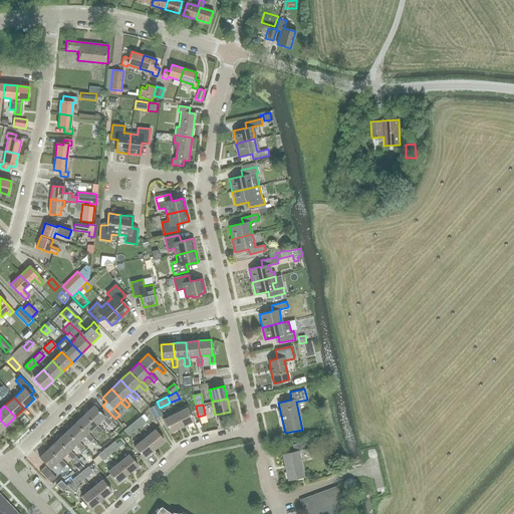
[(93,406),(84,415),(95,426),(96,425),(102,420),(107,425),(108,425),(110,423),(116,429),(119,426),(108,415),(105,416),(104,417),(93,406)]
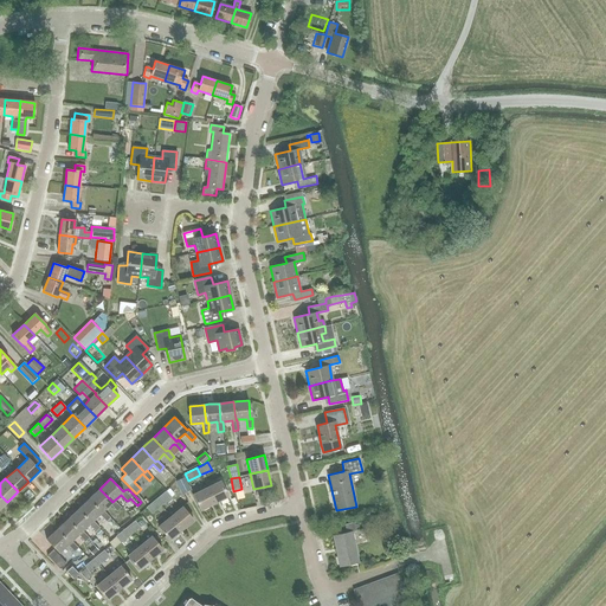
[(185,479),(178,483),(182,494),(191,490),(185,479)]
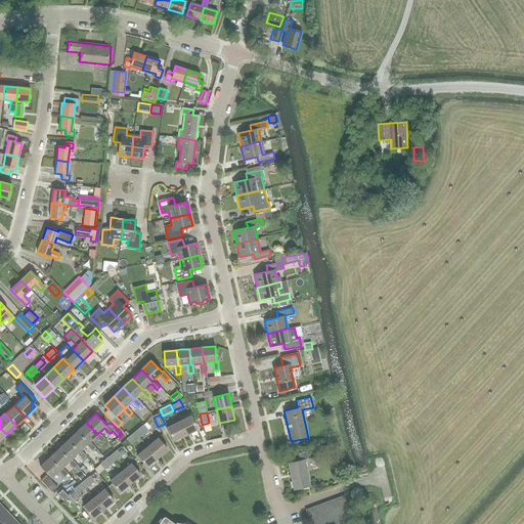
[(178,422),(185,435),(198,430),(190,416),(180,421),(178,422)]
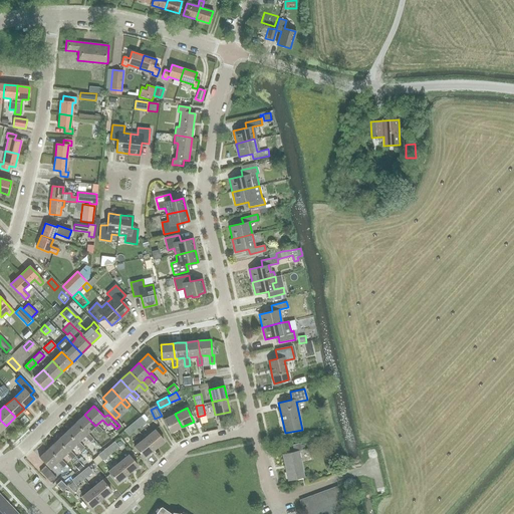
[(164,420),(170,433),(177,430),(182,427),(175,414),(164,420)]
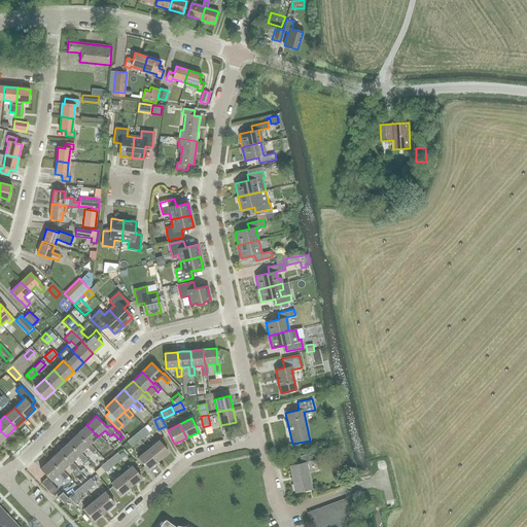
[(98,436),(86,425),(77,433),(89,446),(91,444),(96,438),(102,445),(105,442),(105,441),(99,435),(98,436)]
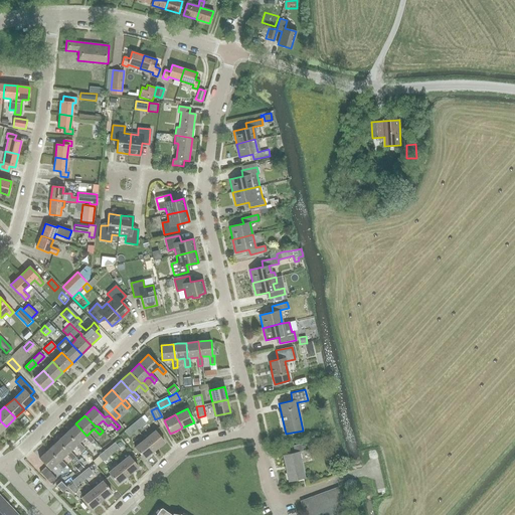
[(141,417),(132,424),(137,430),(145,422),(141,417)]
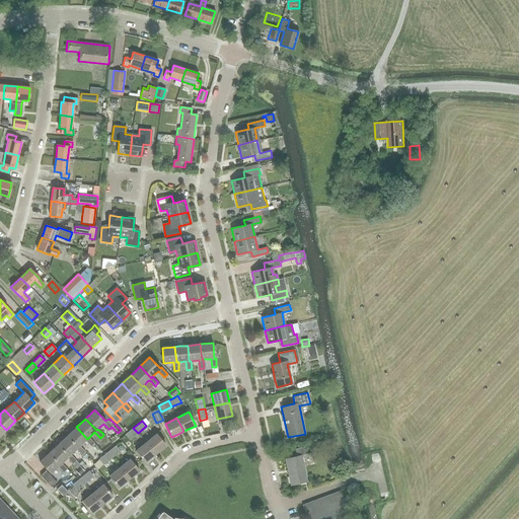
[(103,434),(108,429),(103,424),(97,429),(103,434)]
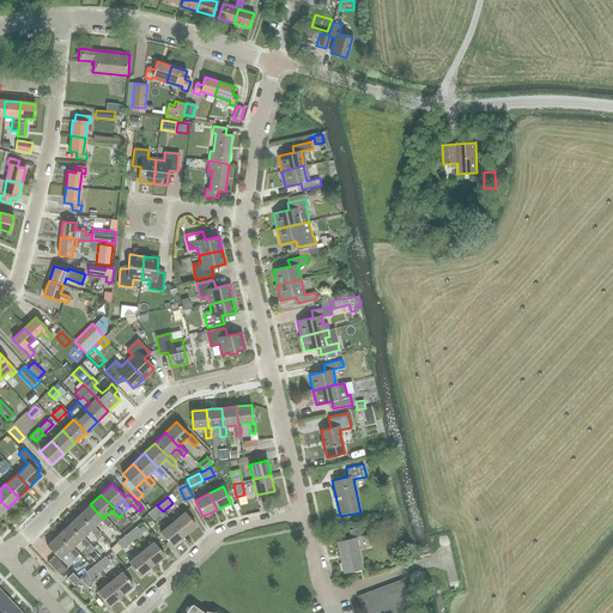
[(90,504),(79,515),(92,528),(93,527),(101,521),(108,528),(111,523),(105,516),(103,519),(90,504)]
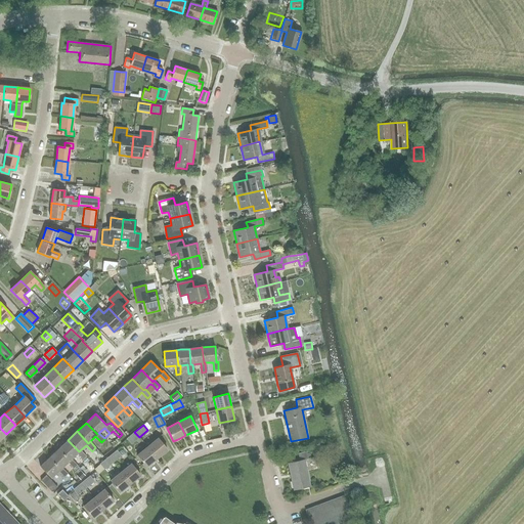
[(139,437),(134,432),(126,438),(131,444),(139,437)]
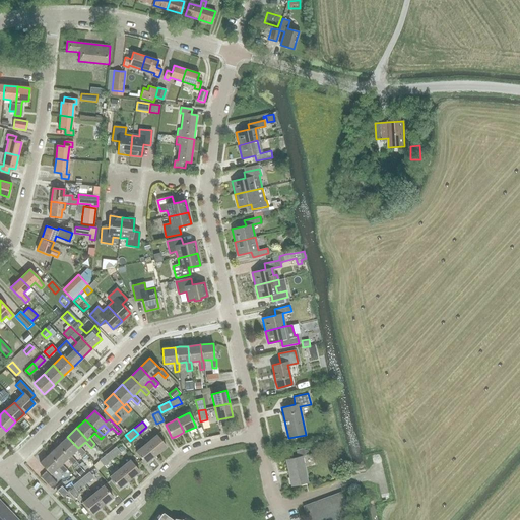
[(146,443),(155,455),(166,447),(156,435),(146,443)]
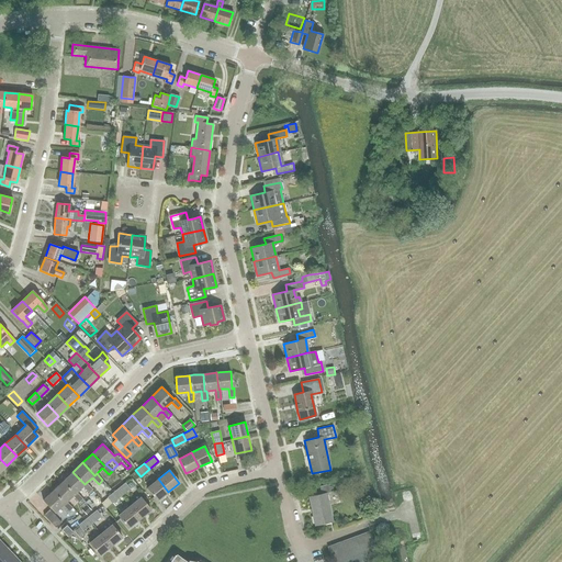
[(72,472),(63,481),(75,494),(76,493),(82,486),(89,493),(92,490),(86,483),(85,484),(72,472)]
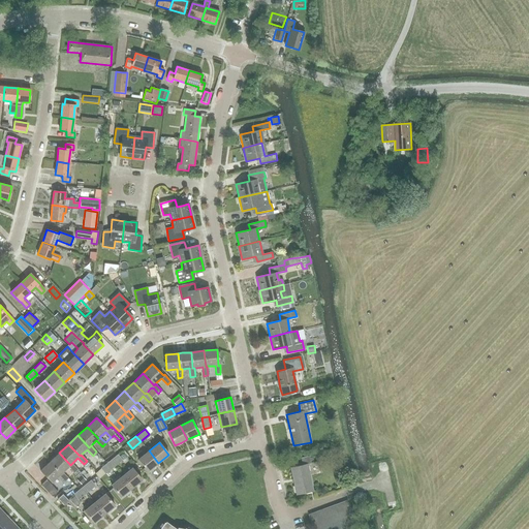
[(137,460),(148,471),(158,463),(149,450),(137,460)]
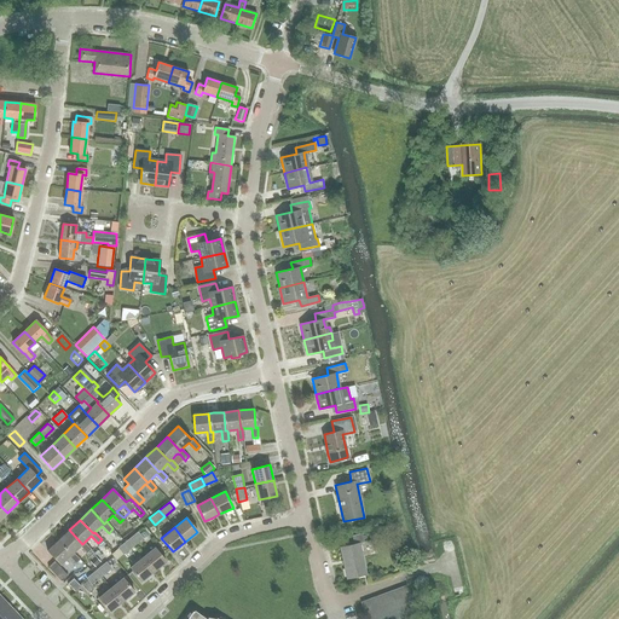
[(69,530),(58,541),(71,554),(74,553),(80,547),(87,554),(91,550),(84,543),(82,544),(69,530)]
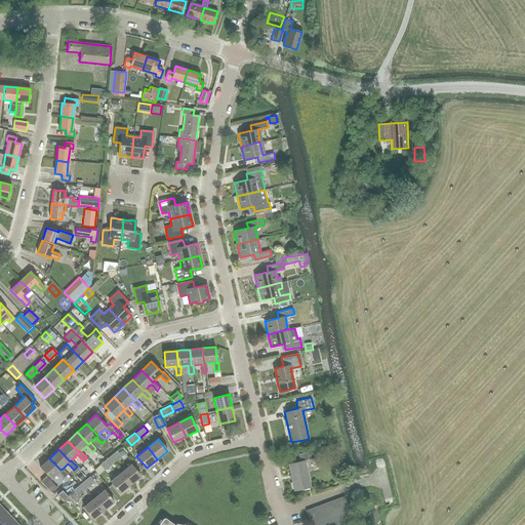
[(117,451),(108,457),(113,463),(121,456),(117,451)]
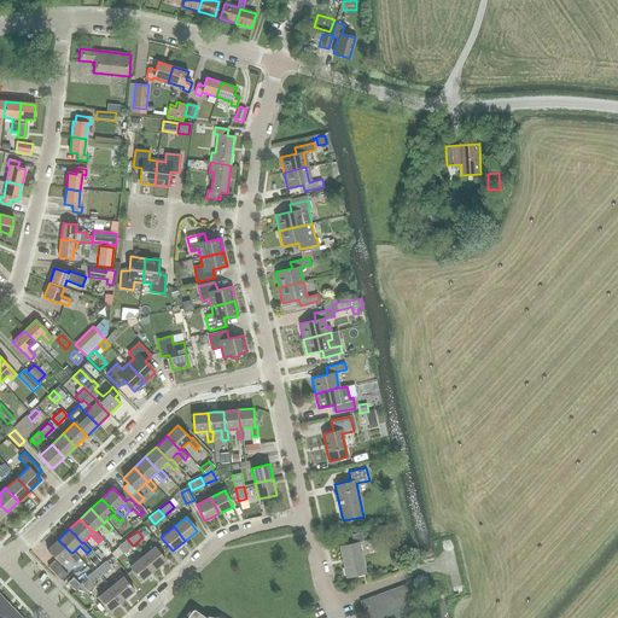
[(353,543),(339,546),(347,578),(366,573),(360,542),(365,542),(362,532),(351,535),(353,543)]
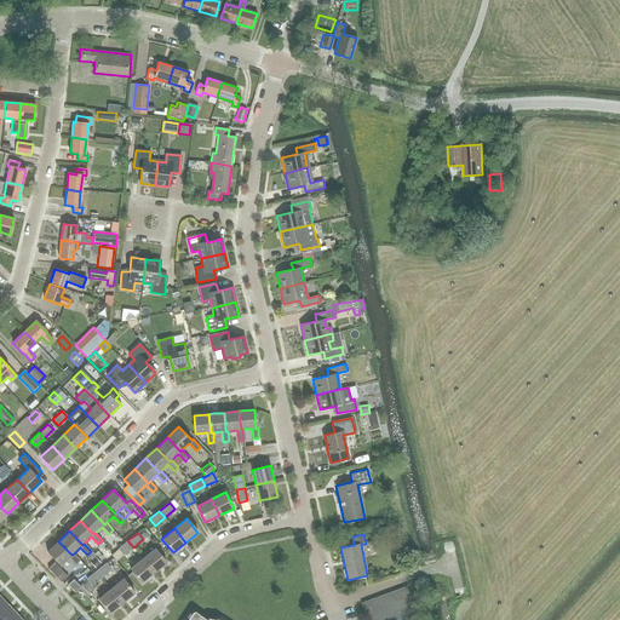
[(133,547),(127,540),(121,546),(118,549),(124,556),(133,547)]
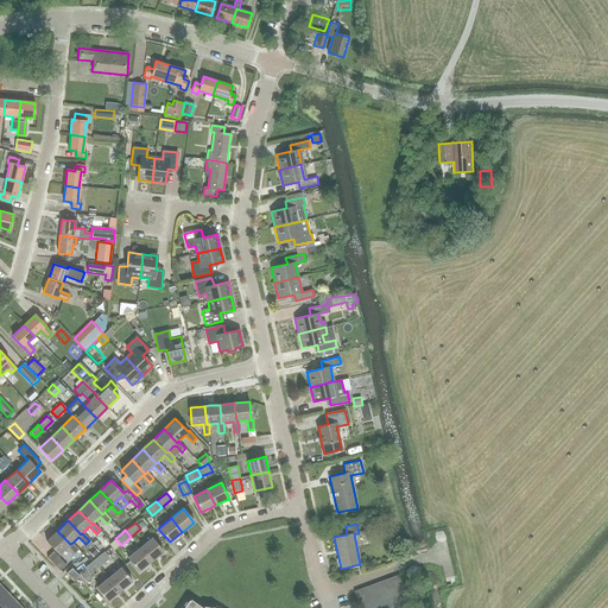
[(70,544),(57,531),(46,542),(59,555),(68,548),(75,555),(78,550),(73,543),(70,544)]
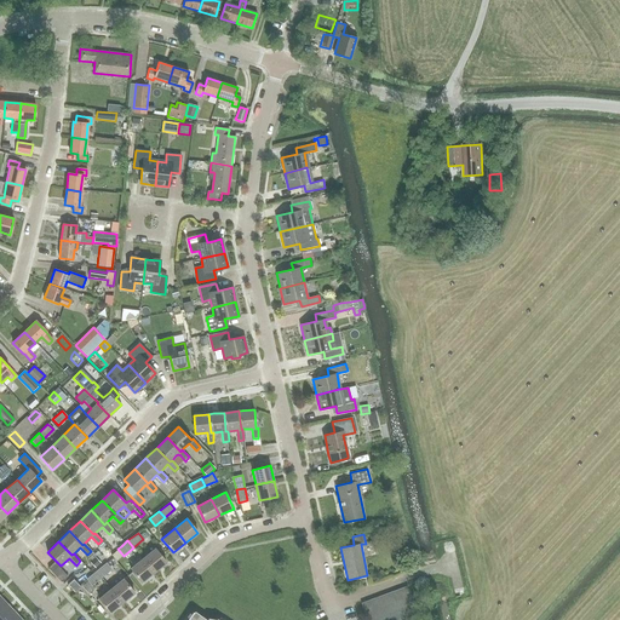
[(143,560),(154,573),(166,563),(155,550),(143,560)]
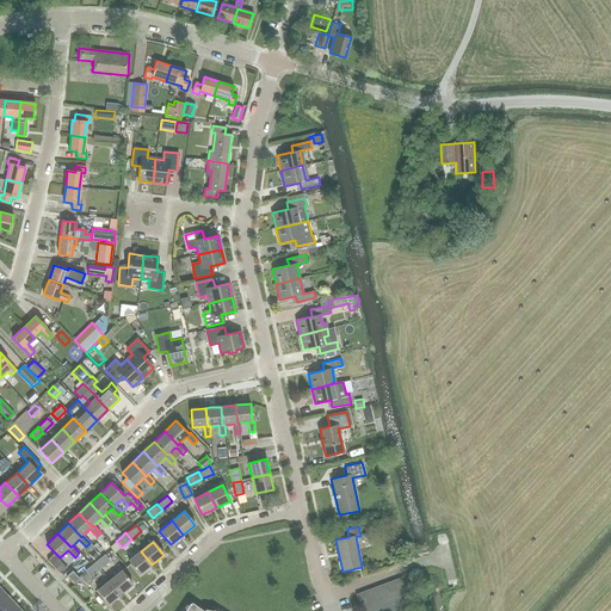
[(129,561),(140,574),(152,565),(141,551),(129,561)]
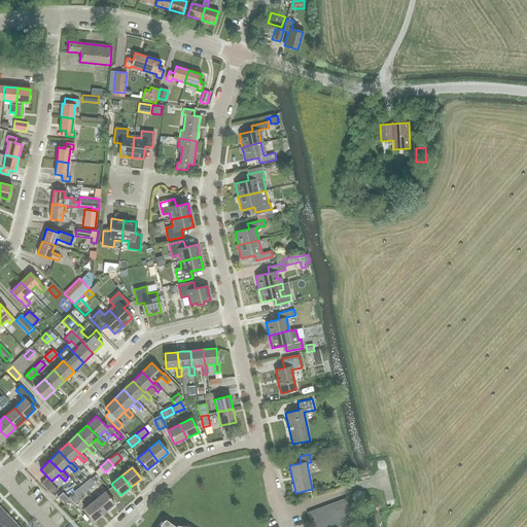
[(41,483),(53,495),(58,490),(46,478),(41,483)]
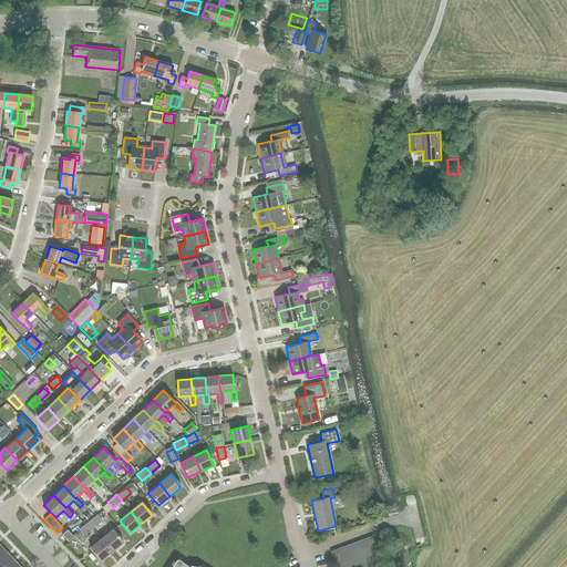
[(98,515),(88,523),(93,528),(102,521),(98,515)]
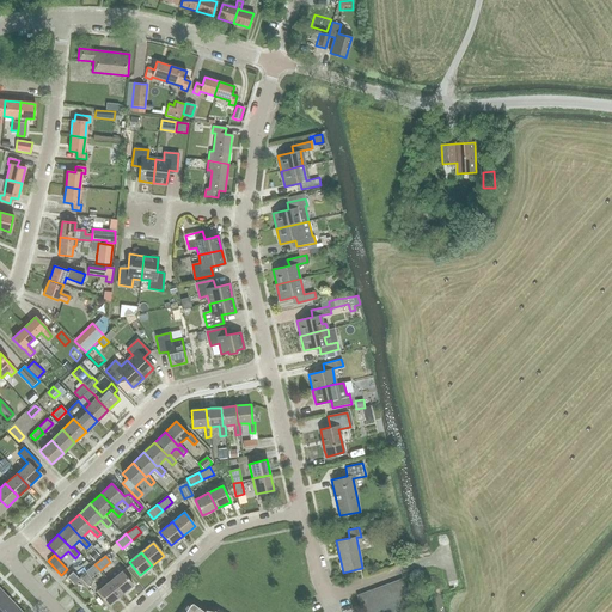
[(101,570),(95,564),(85,571),(91,579),(101,570)]
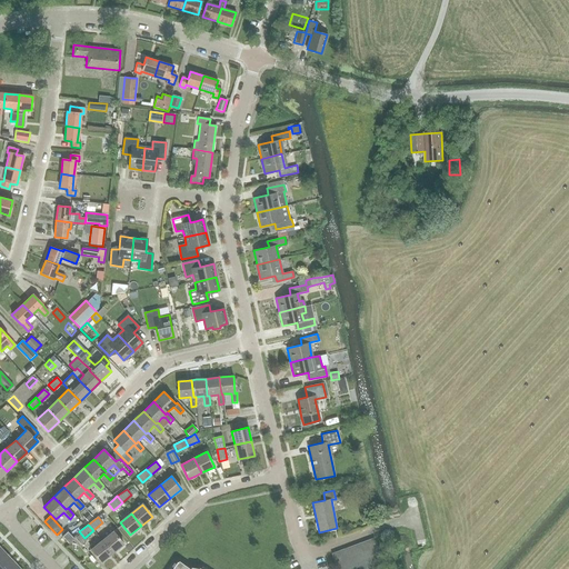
[(62,537),(69,543),(73,539),(67,531),(62,537)]
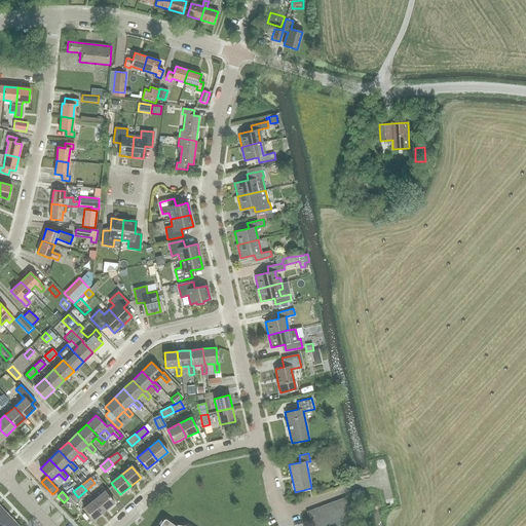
[(95,500),(104,512),(114,503),(105,491),(95,500)]
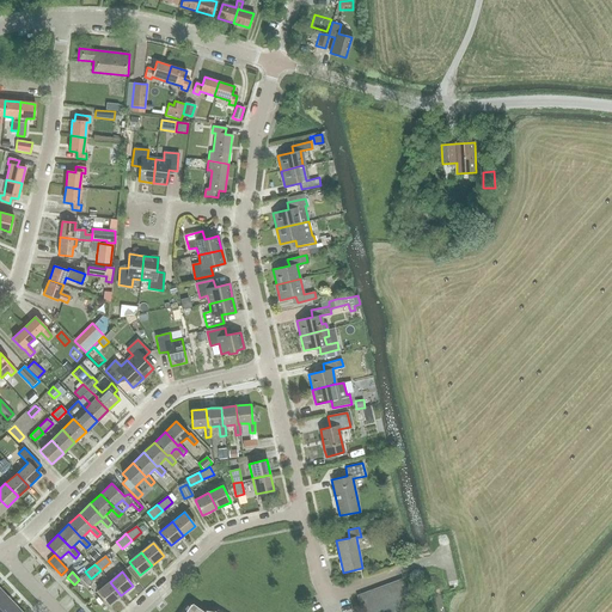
[(401,579),(356,595),(362,611),(398,611),(411,607),(401,579)]
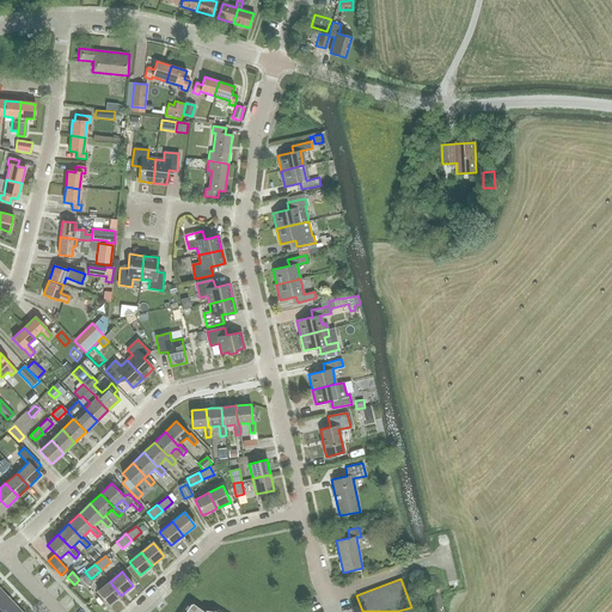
[(98,592),(109,605),(121,595),(110,582),(98,592)]
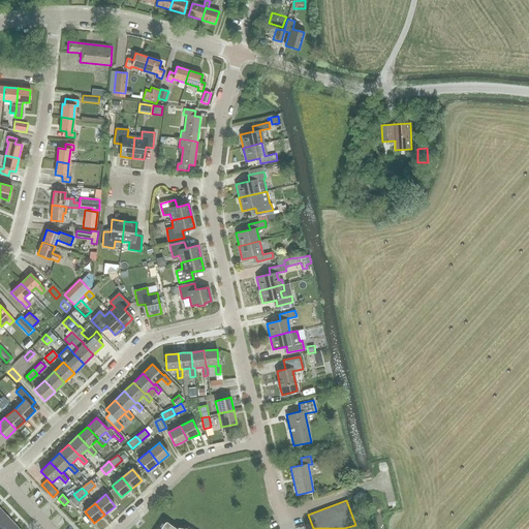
[(0,528),(2,528),(10,522),(0,511),(0,528)]
